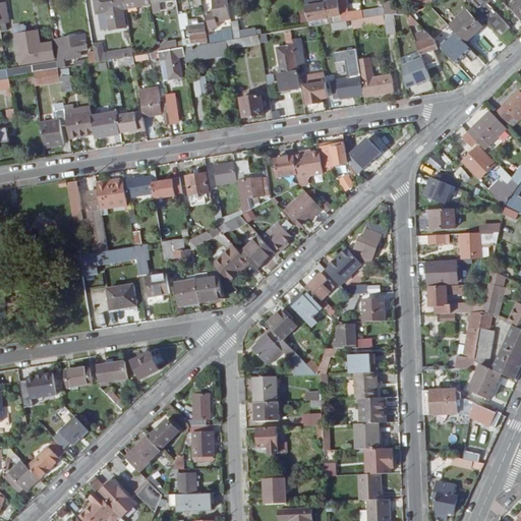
[(125,7),(124,0),(95,0),(97,12),(107,10),(111,30),(127,26),(123,7),(125,7)]
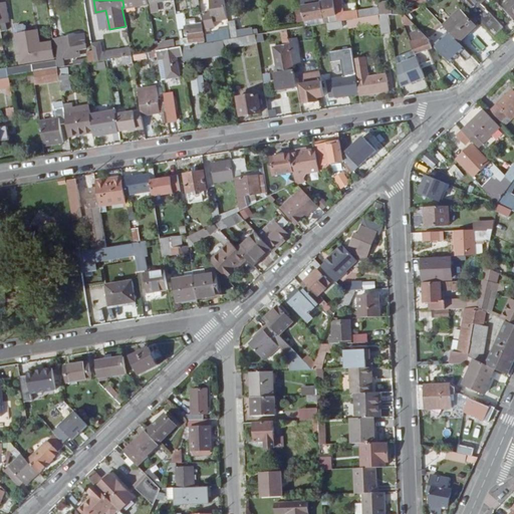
[(122,0),(123,7),(124,9),(150,4),(150,3),(149,0),(122,0)]
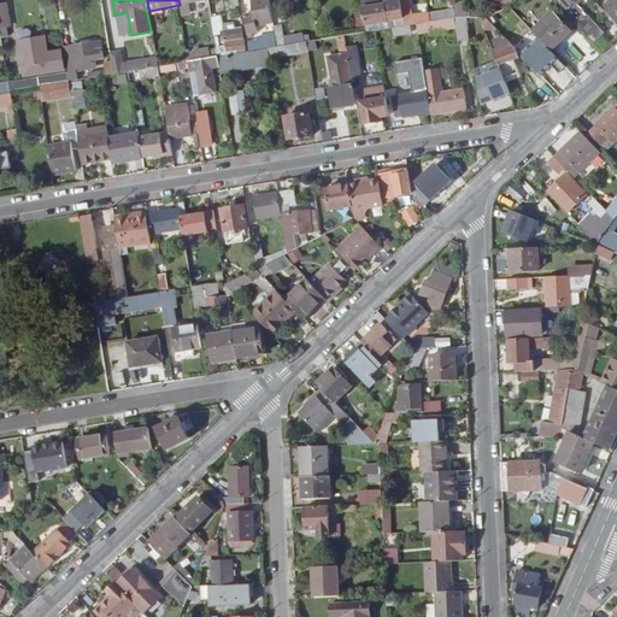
[(258,25),(274,23),(269,0),(252,0),(254,13),(245,15),(248,34),(259,33),(258,25)]
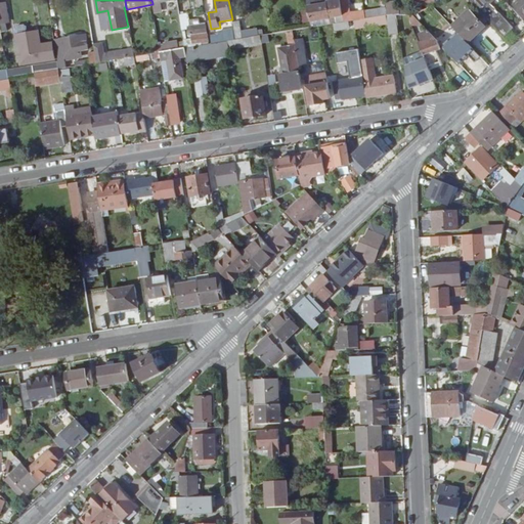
[(348,0),(341,0),(341,1),(344,23),(349,22),(354,20),(366,18),(365,11),(351,12),(348,0)]
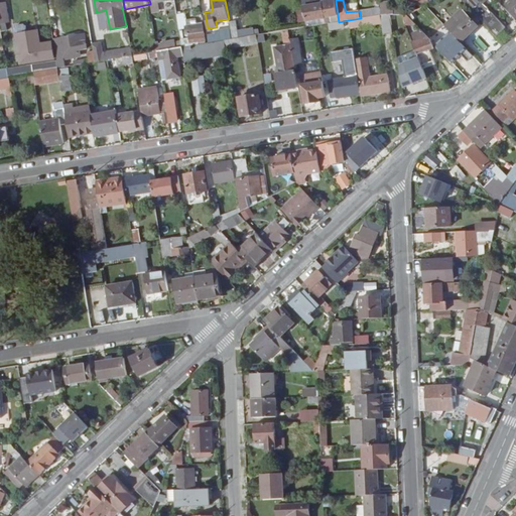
[(463,0),(497,36),(506,28),(488,8),(485,11),(481,6),(487,0),(463,0)]
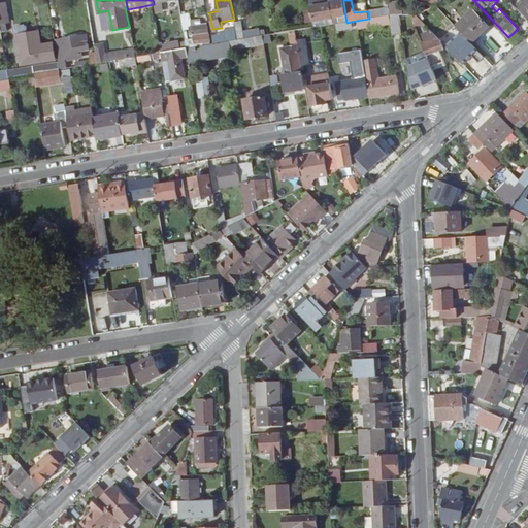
[(527,0),(524,0),(518,6),(527,15),(527,0)]
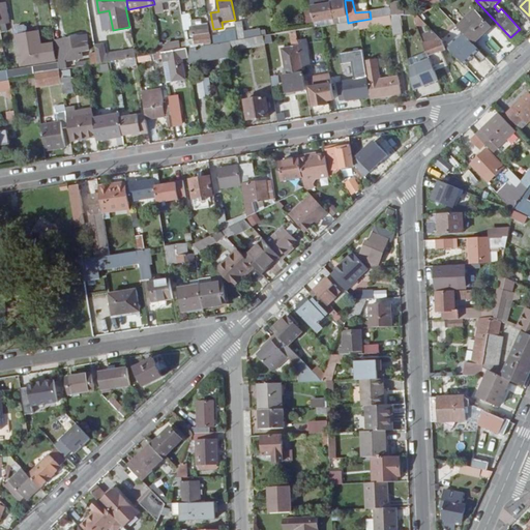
[(313,7),(315,22),(341,18),(342,24),(348,23),(345,1),(332,3),(313,7)]
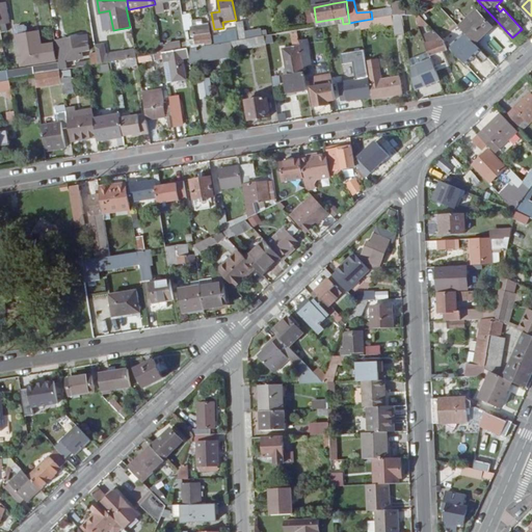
[(405,16),(404,10),(399,10),(397,3),(392,3),(393,8),(394,16),(402,16),(405,16)]
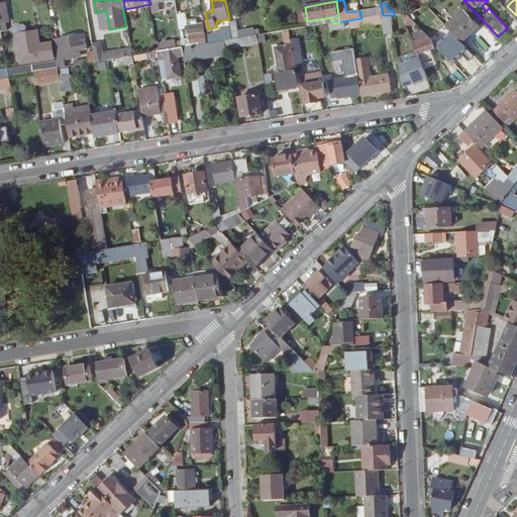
[(362,18),(383,15),(382,8),(360,11),(362,18)]
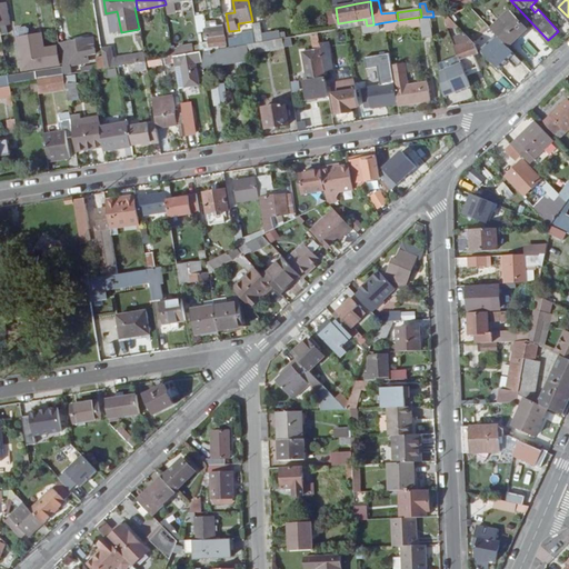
[(511,11),(492,29),(509,47),(528,29),(511,11)]
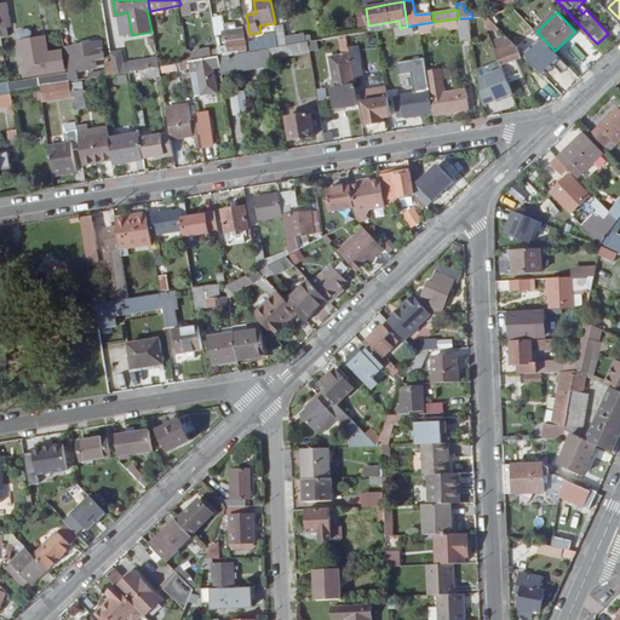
[(489,18),(498,27),(503,21),(497,15),(489,18)]
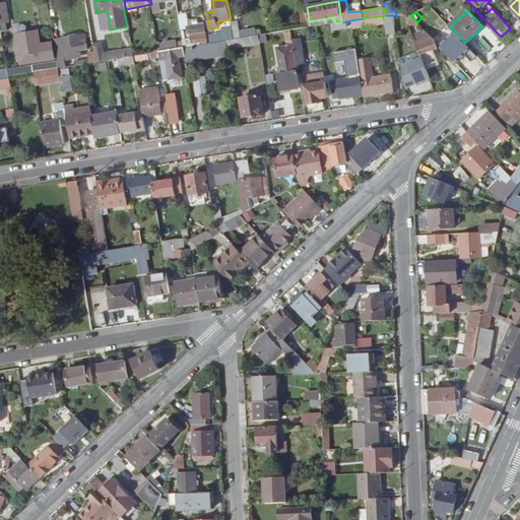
[(188,13),(181,14),(182,22),(190,21),(188,13)]
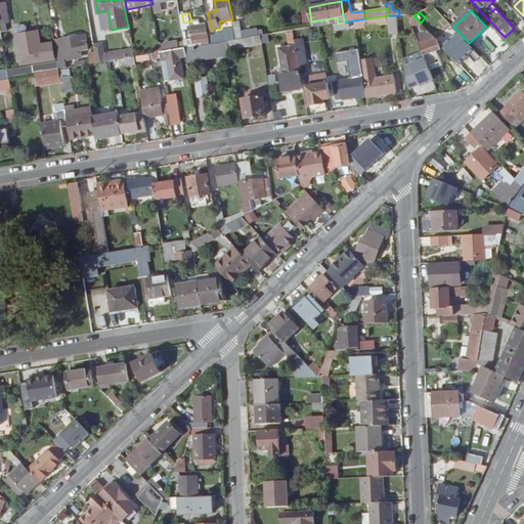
[(398,26),(396,15),(388,15),(366,18),(354,20),(356,29),(389,24),(391,36),(399,34),(398,26)]
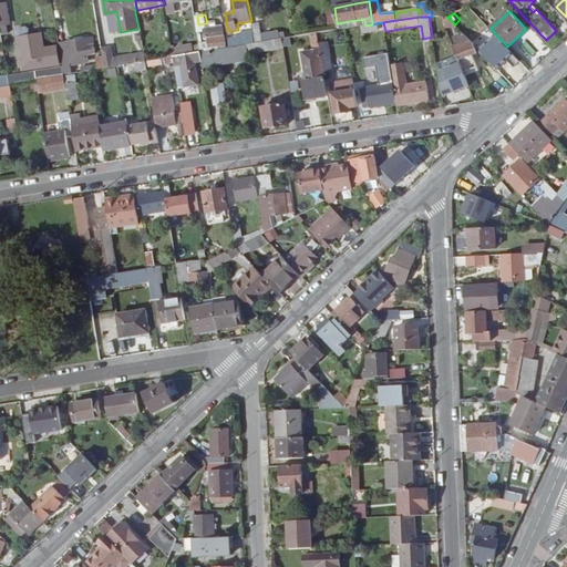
[(431,28),(457,27),(455,24),(447,17),(446,17),(432,17),(429,17),(431,28)]
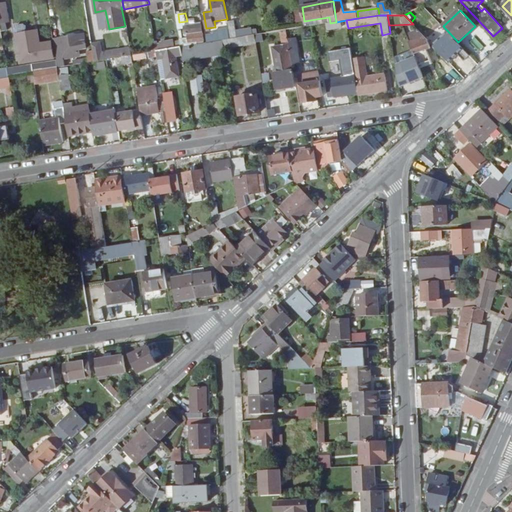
[(181,41),(182,47),(198,44),(198,42),(204,41),(201,24),(197,25),(196,20),(189,22),(190,26),(185,27),(187,38),(181,39),(181,41)]
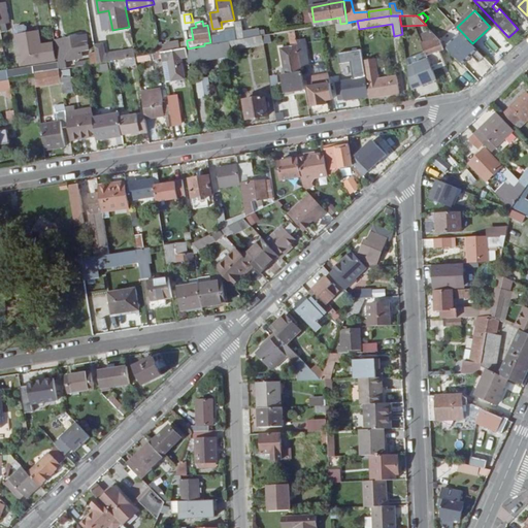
[(235,24),(238,40),(245,39),(242,22),(235,24)]
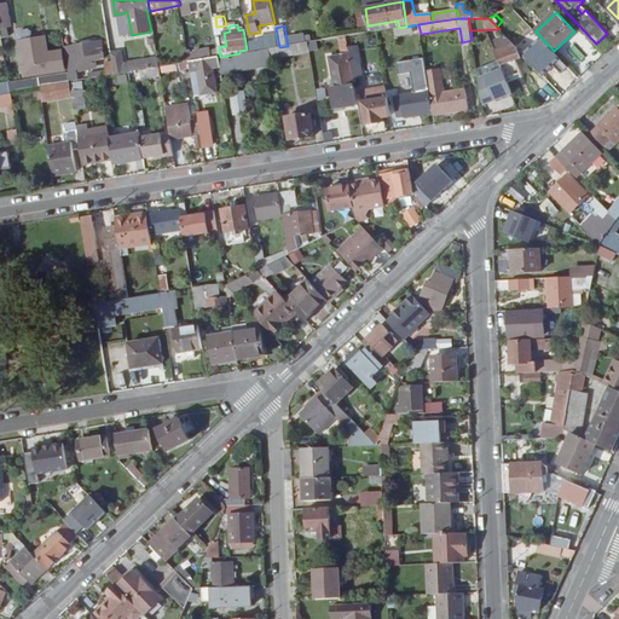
[(399,28),(395,29),(397,38),(414,34),(412,25),(406,27),(399,28)]
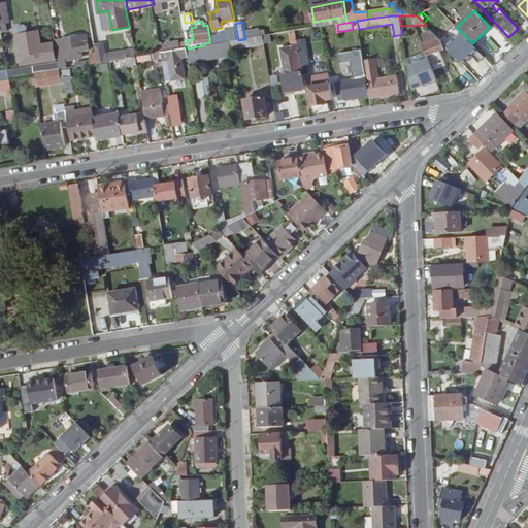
[(18,37),(29,34),(28,28),(25,26),(18,28),(15,30),(18,37)]
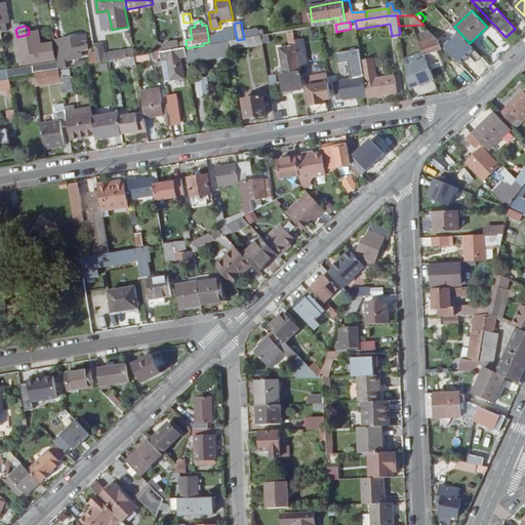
[(313,28),(296,30),(298,40),(320,36),(318,27),(313,28)]
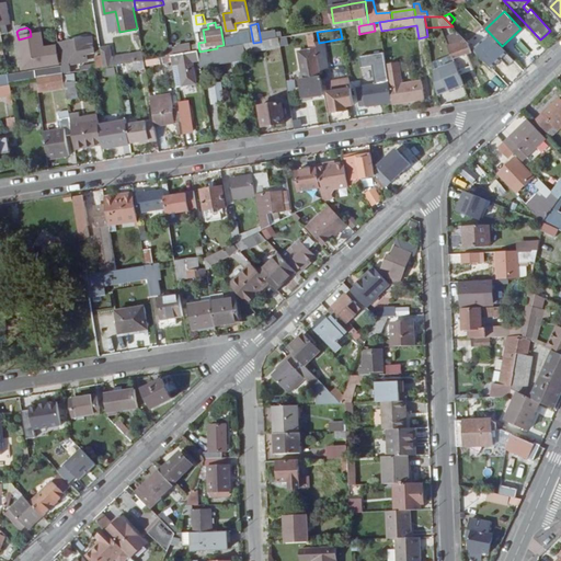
[(315,33),(307,34),(309,48),(317,47),(315,33)]
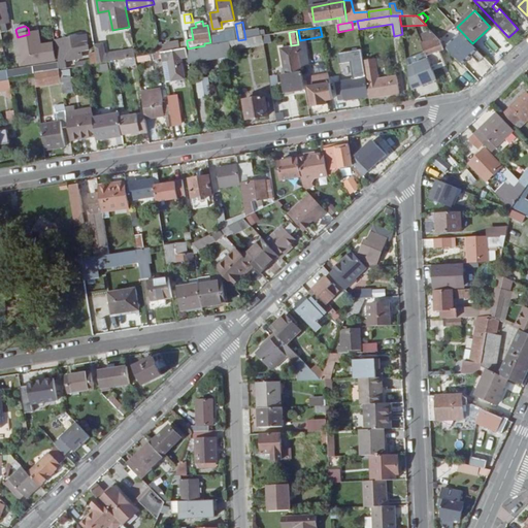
[(440,41),(432,32),(423,35),(426,43),(423,43),(428,56),(448,48),(440,41)]
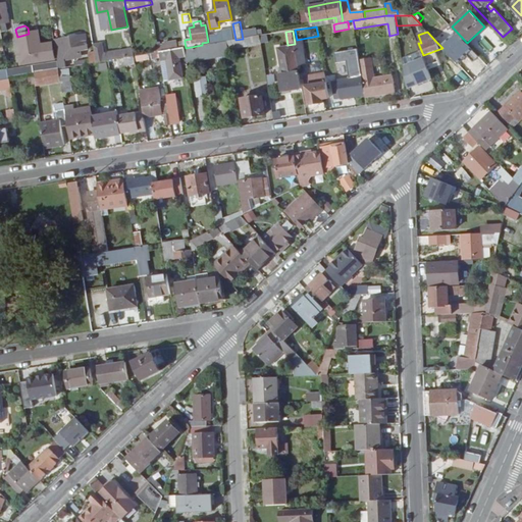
[(29,34),(17,37),(22,64),(55,58),(53,43),(41,45),(39,33),(29,34)]
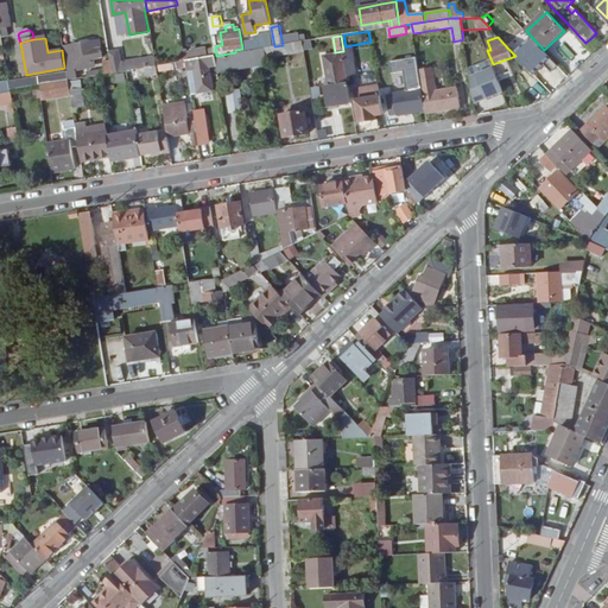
[(249,44),(251,50),(265,48),(266,48),(264,40),(255,43),(249,44)]
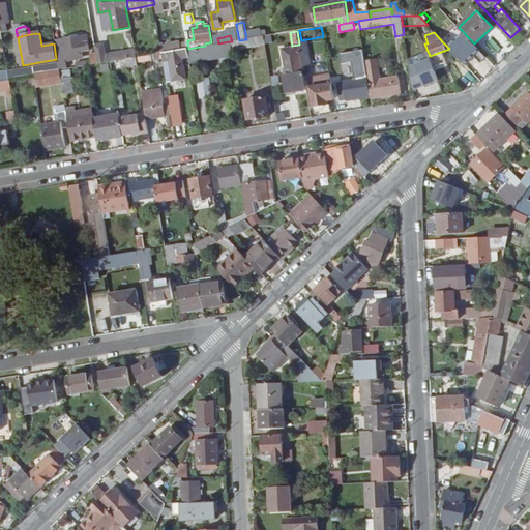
[(63,39),(66,54),(90,50),(88,41),(83,42),(82,36),(63,39)]
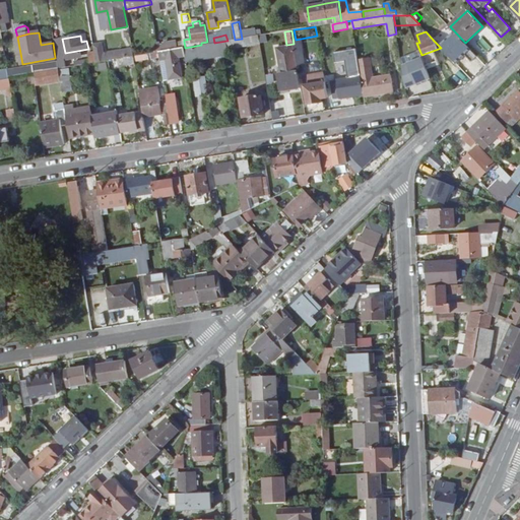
[(228,41),(226,41),(228,49),(260,43),(259,36),(242,39),(235,40),(228,41)]
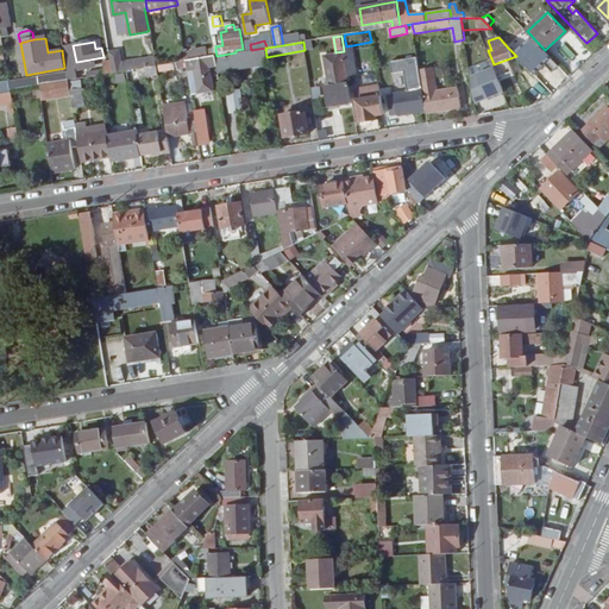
[(217,56),(215,56),(218,66),(219,76),(230,74),(228,71),(257,67),(257,69),(264,68),(265,74),(270,74),(267,57),(265,48),(251,50),(246,51),(236,52),(217,56)]
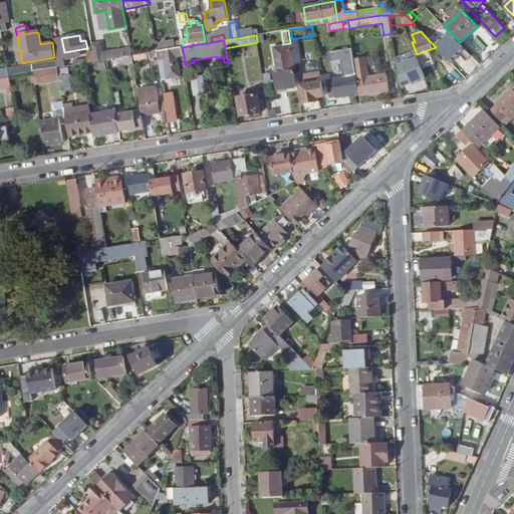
[(93,51),(95,61),(107,59),(117,58),(118,67),(126,66),(134,64),(133,55),(131,47),(102,52),(100,41),(92,43),(93,51)]
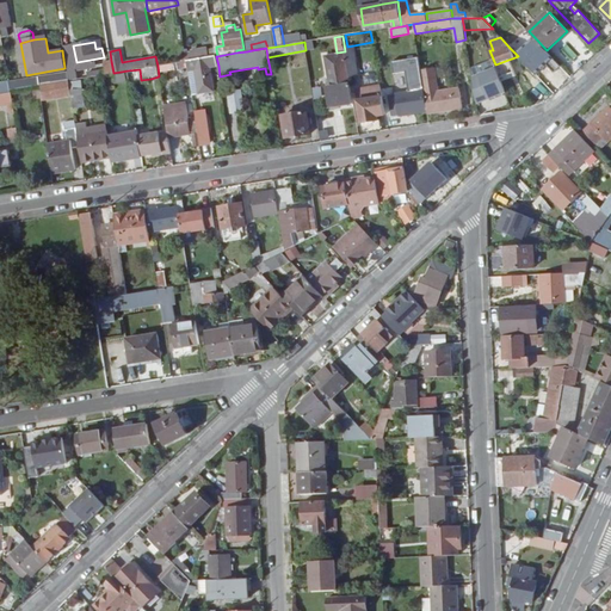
[(210,57),(187,61),(192,94),(215,91),(211,68),(218,66),(216,56),(210,57)]
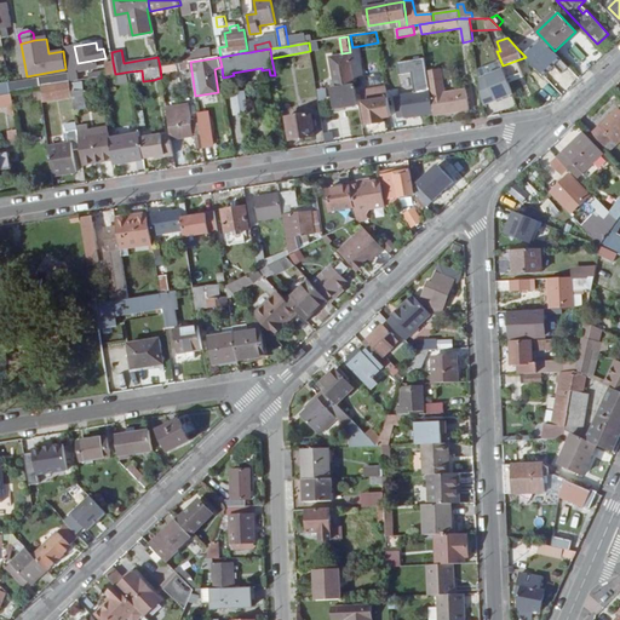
[(360,105),(354,73),(344,74),(342,57),(331,59),(336,84),(332,84),(336,109),(360,105)]
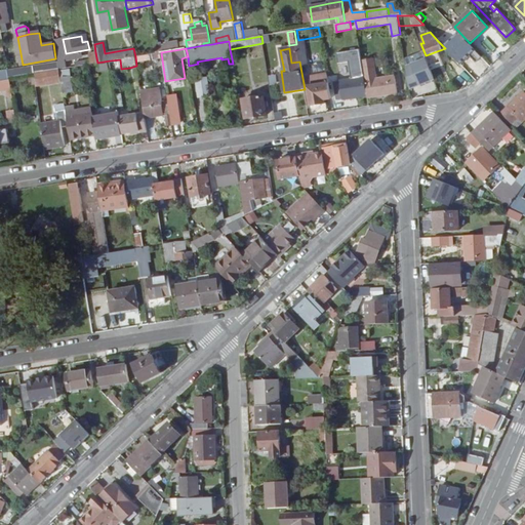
[(75,62),(76,66),(85,65),(97,63),(95,52),(90,53),(91,59),(75,62)]
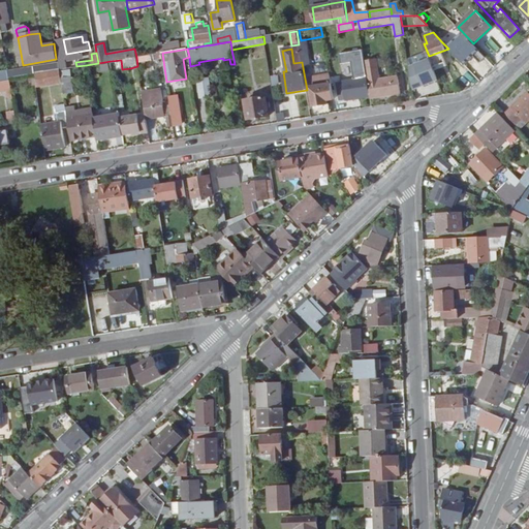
[(65,55),(58,56),(59,63),(60,69),(67,68),(65,55)]
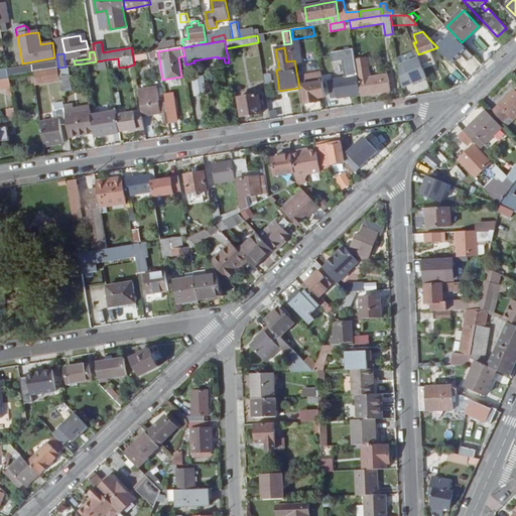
[(358,76),(361,94),(362,97),(391,92),(388,75),(371,78),(367,58),(356,60),(358,76)]
